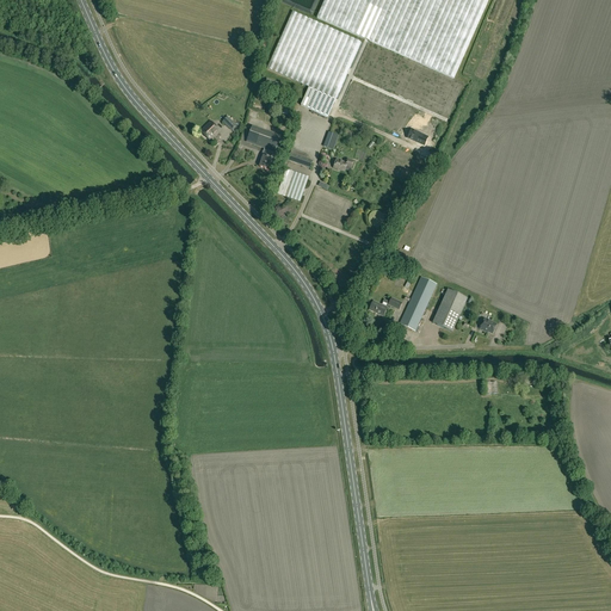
[(487,0),(325,0),(318,18),(370,42),(338,111),(390,135),(433,154),(464,84),(452,79),(487,0)]
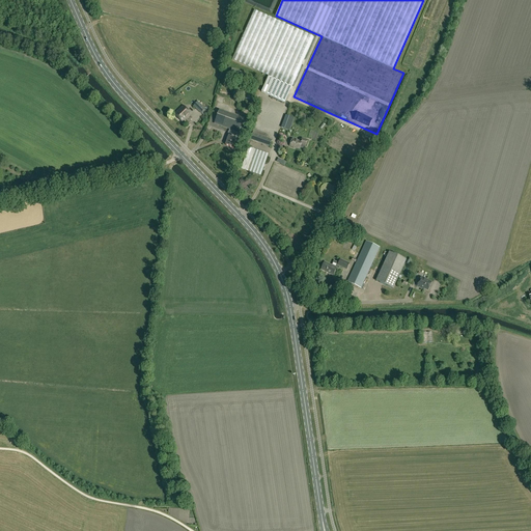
[(284,103),(314,36),(254,10),(232,60),(269,76),(261,92),(284,103)]
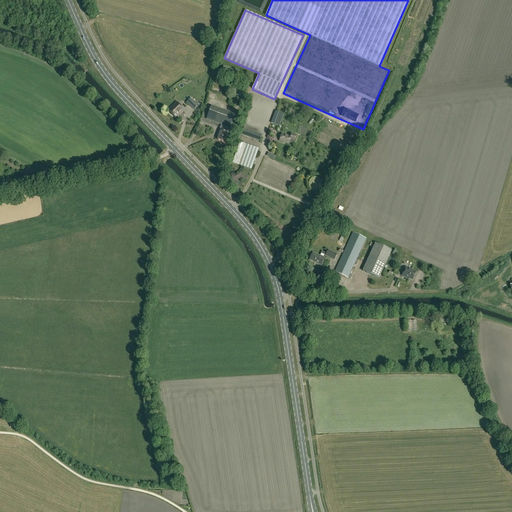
[(246,85),(248,81),(236,75),(234,80),(246,85)]
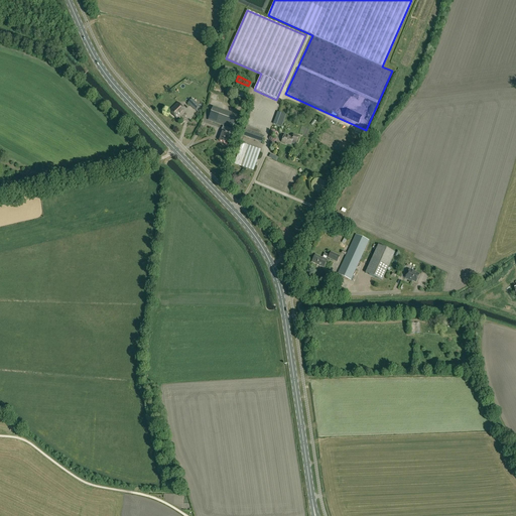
[(245,91),(230,85),(227,92),(242,98),(245,91)]
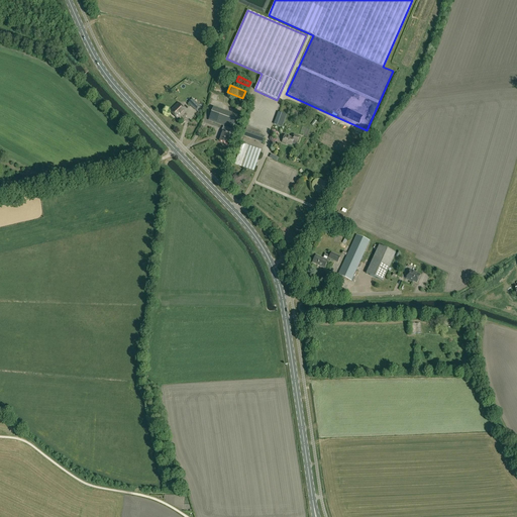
[(199,107),(192,99),(188,103),(196,111),(199,107)]
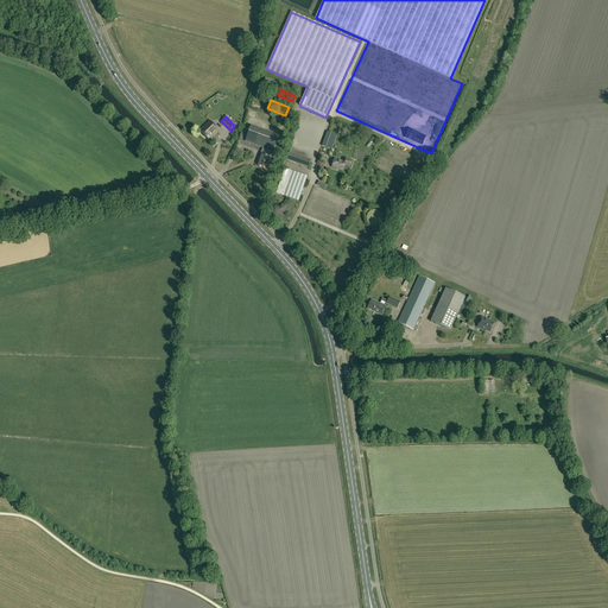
[(209,121),(200,131),(209,140),(219,131),(209,121)]
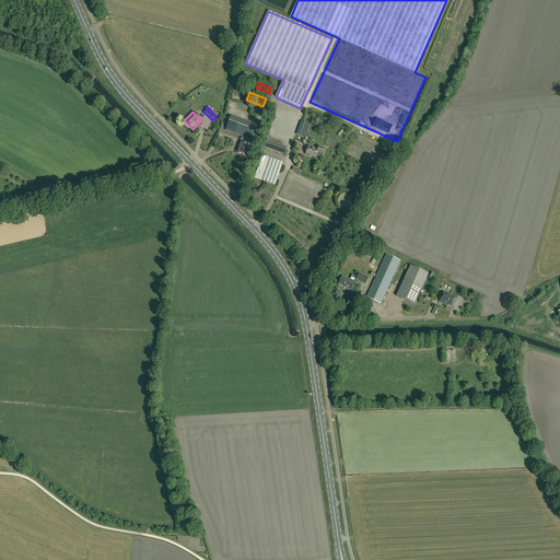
[(225,130),(242,137),(238,146),(240,144),(241,146),(237,153),(245,155),(256,128),(231,118),(225,130)]
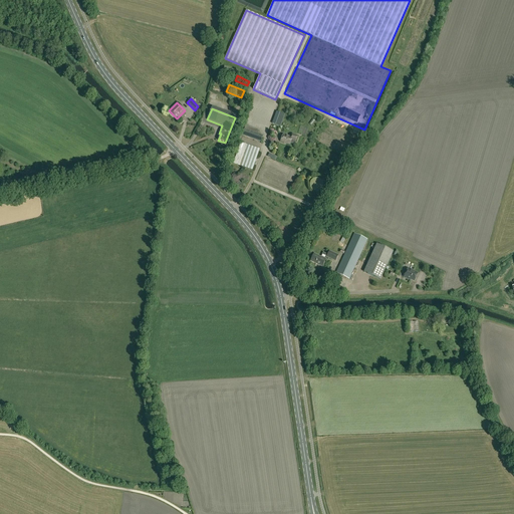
[(277,112),(273,123),(278,125),(282,114),(277,112)]
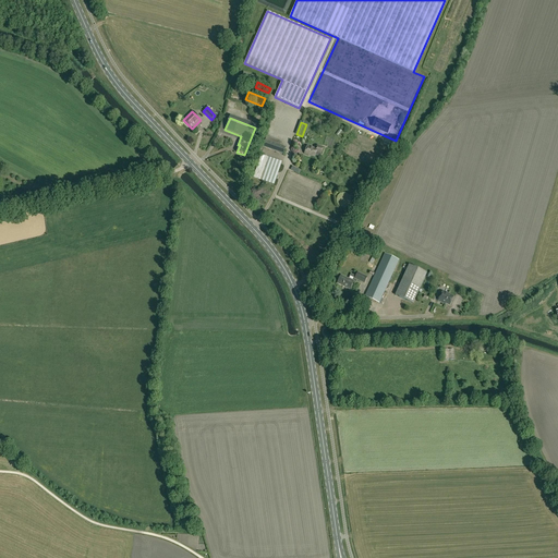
[(390,138),(378,133),(375,140),(387,145),(390,138)]
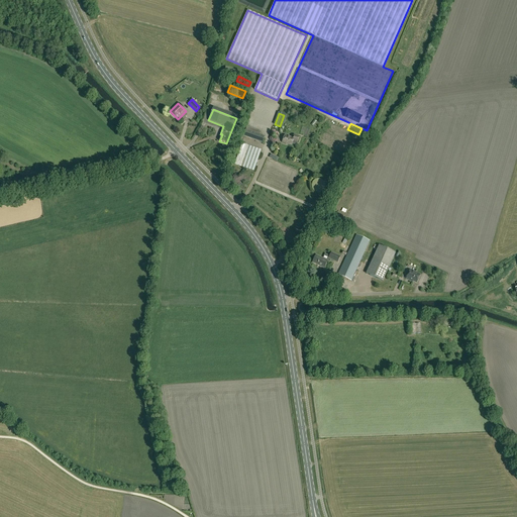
[(265,136),(260,134),(261,131),(246,126),(243,136),(250,138),(263,142),(265,136)]
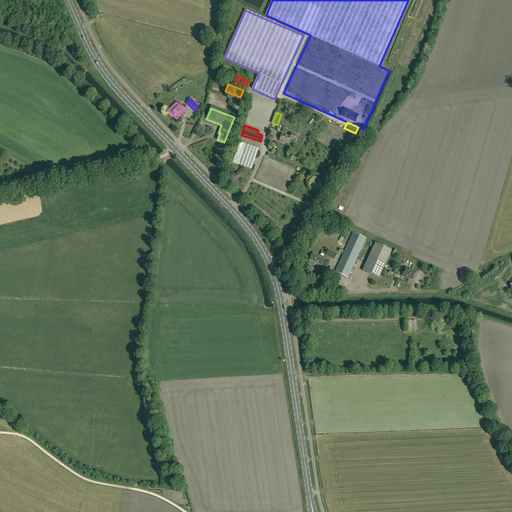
[(291,134),(290,137),(282,134),(279,141),(289,144),(289,143),(294,145),(297,135),(291,134)]
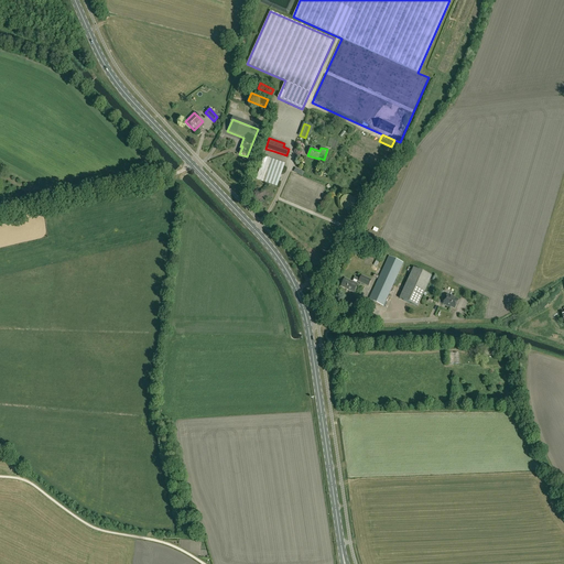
[(263,182),(277,186),(284,163),(271,159),(270,163),(263,182)]
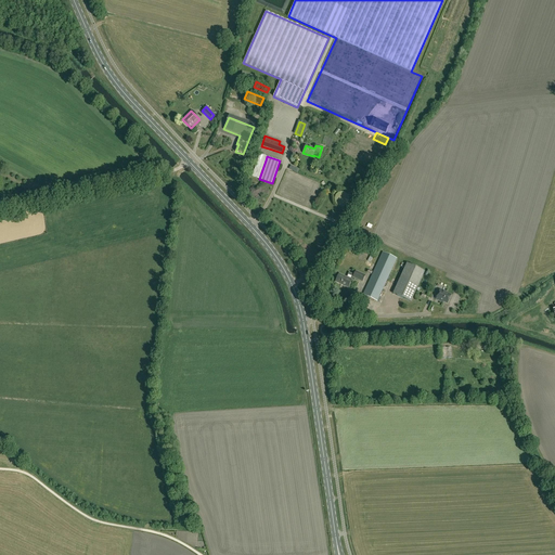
[(349,202),(349,199),(349,197),(349,196),(347,194),(345,193),(343,192),(341,192),(339,192),(338,193),(337,194),(335,195),(335,196),(334,197),(334,199),(335,202),(335,203),(336,205),(337,206),(338,206),(340,207),(341,207),(343,207),(345,206),(347,205),(348,204),(349,203),(349,202)]
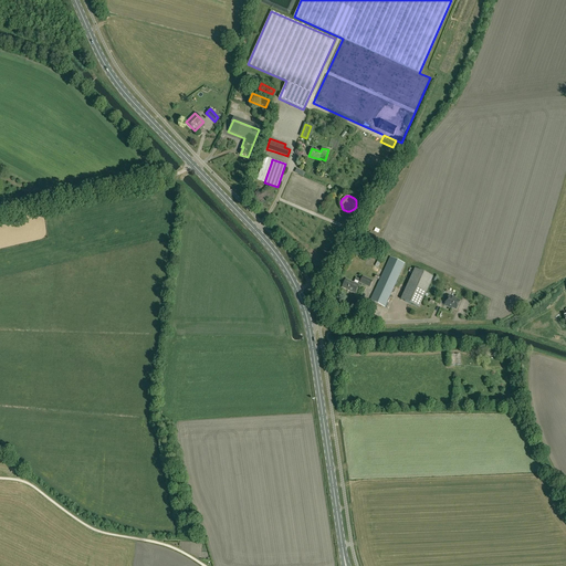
[(385,307),(405,264),(389,258),(369,301),(385,307)]
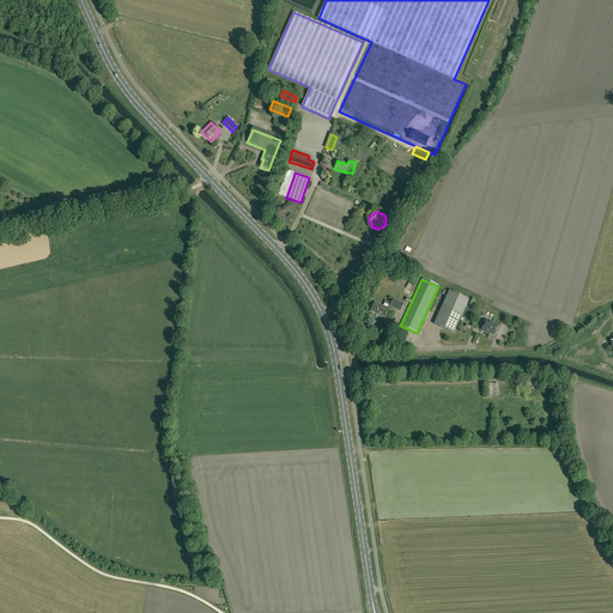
[(434,326),(453,334),(468,301),(448,292),(434,326)]
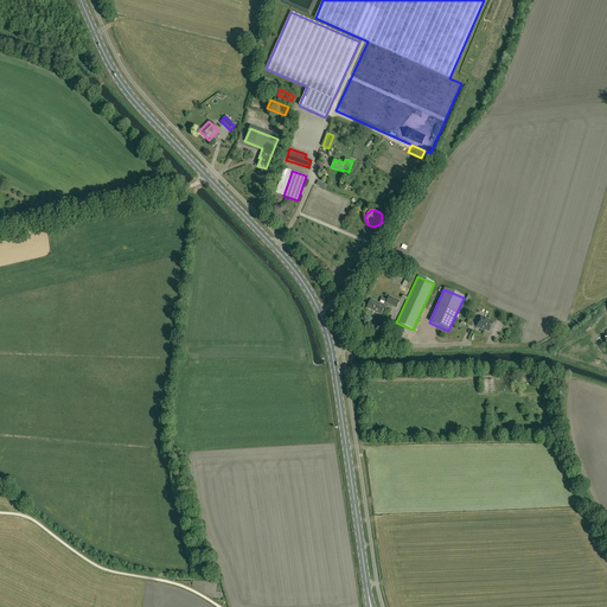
[(389,296),(387,301),(385,304),(389,305),(396,308),(400,301),(389,296)]
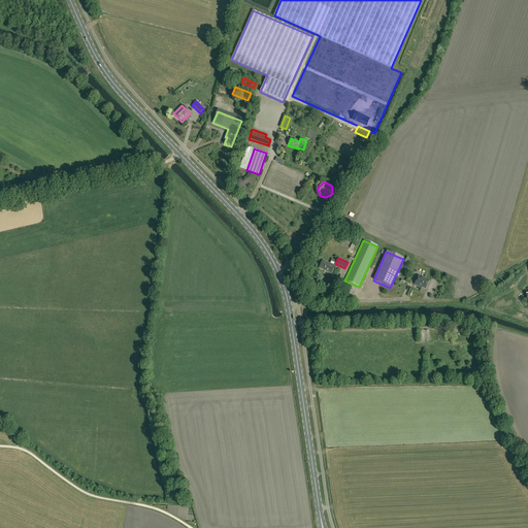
[(331,274),(334,267),(336,268),(338,265),(335,264),(336,262),(332,260),(330,264),(322,261),(319,268),(331,274)]
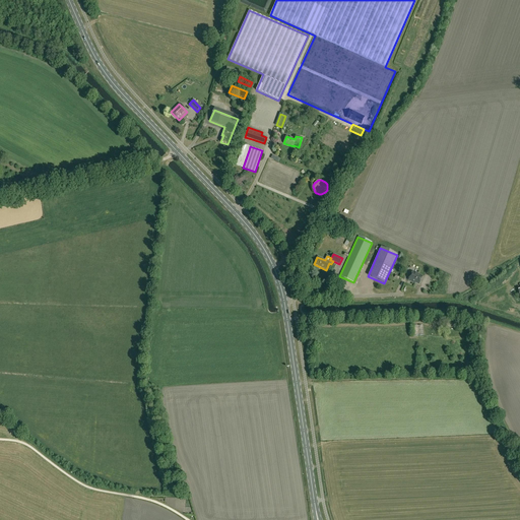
[(412,282),(417,285),(421,277),(411,273),(407,281),(412,283),(412,282)]
